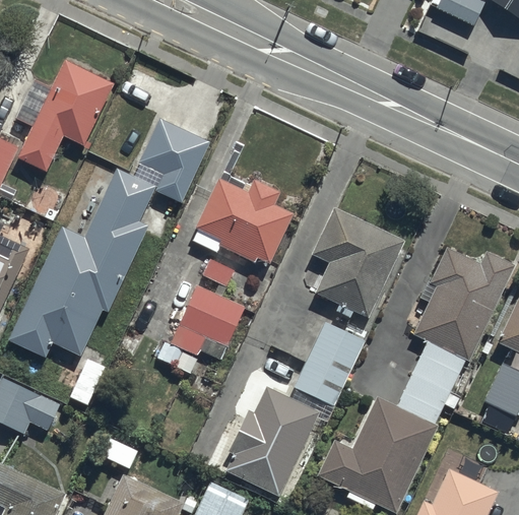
[(483,2),(479,0),(440,0),(438,5),(473,23),(483,2)]
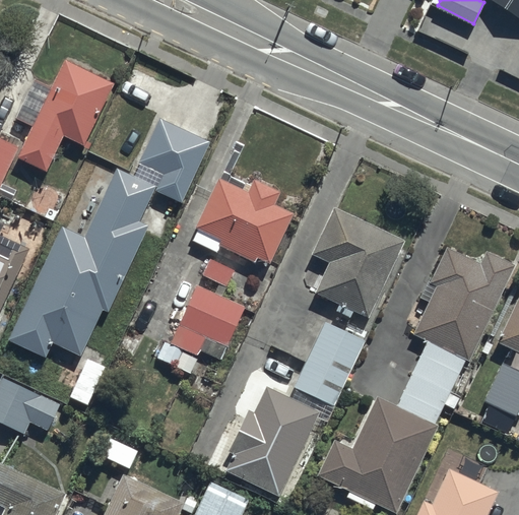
[(493,0),(518,15),(518,0),(493,0)]
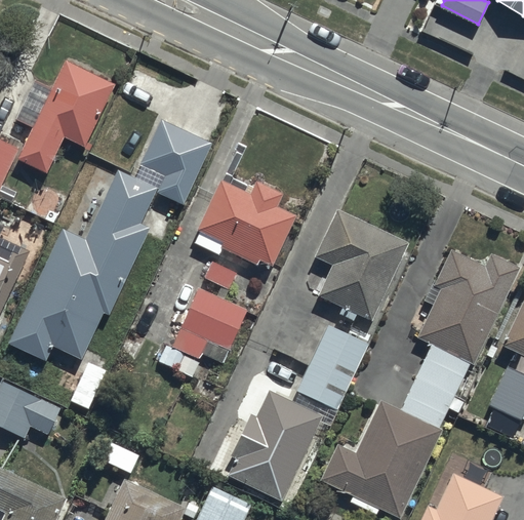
[(114,84),(67,60),(66,60),(16,158),(47,173),(66,136),(83,146),(114,84)]
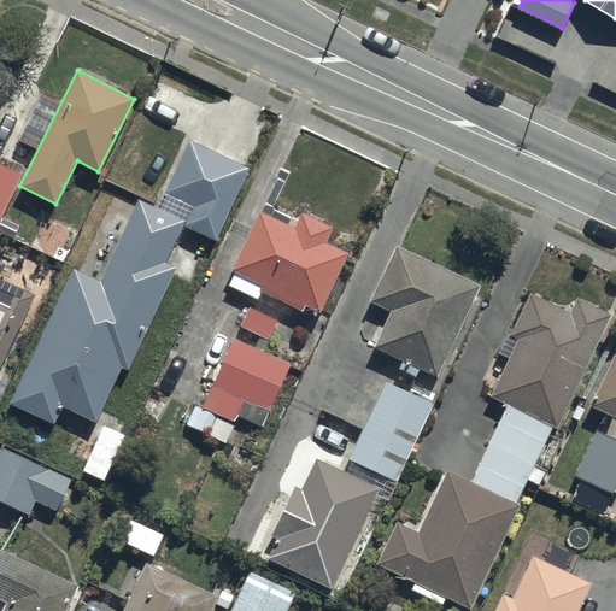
[(103,281),(74,269),(12,401),(56,421),(62,406),(98,423),(123,366),(130,370),(177,268),(168,263),(185,227),(216,241),(250,168),(189,140),(165,193),(194,206),(187,221),(140,199),(103,281)]
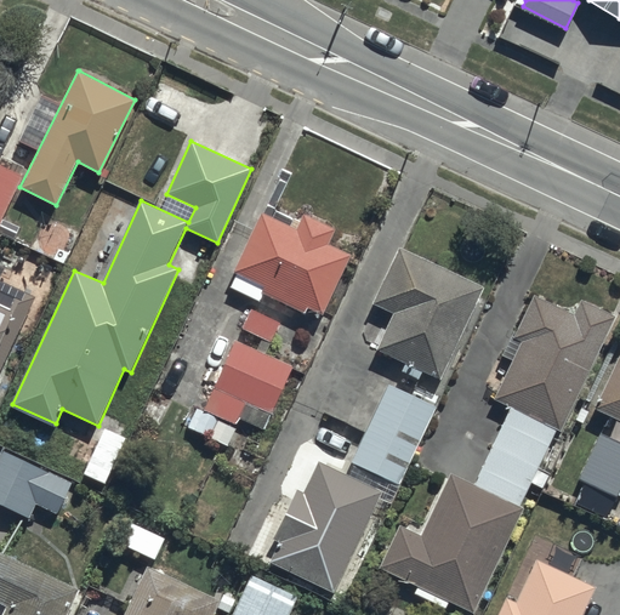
[(0,226),(23,176),(20,174),(24,164),(0,153),(3,148),(0,147),(0,226)]
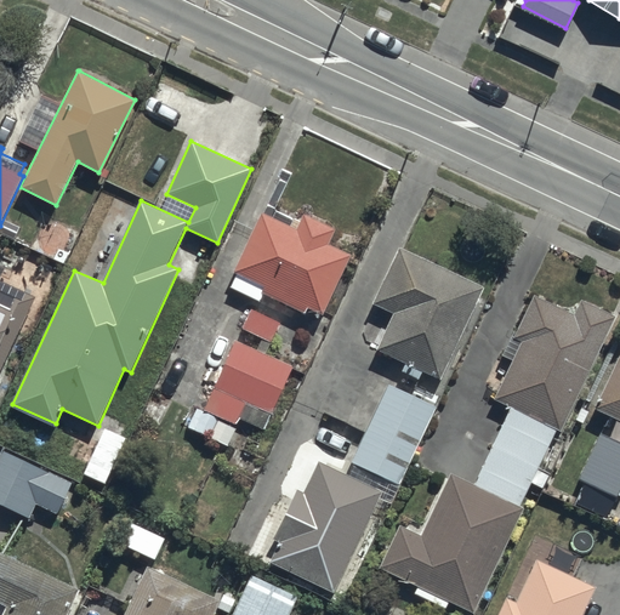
[(297,229),(261,212),(228,285),(261,300),(263,292),(305,312),(307,303),(325,312),(351,256),(328,245),(335,229),(303,215),(297,229)]
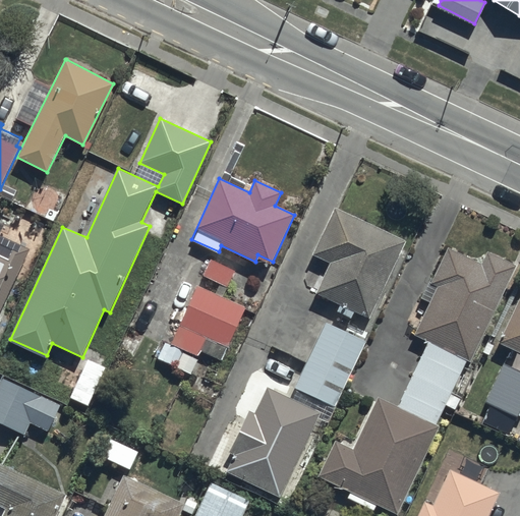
[(406,242),(336,207),(301,277),(321,287),(316,293),(339,303),(336,308),(353,318),(356,312),(368,318),(406,242)]
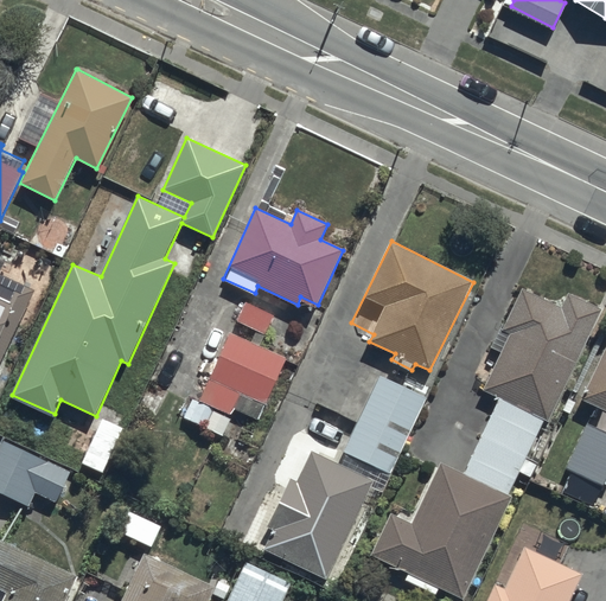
[(0,358),(34,289),(0,272),(0,376),(4,371),(0,369),(0,358)]
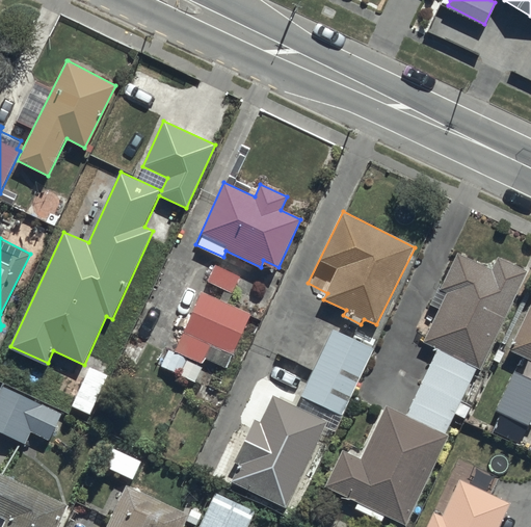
[(386,512),(406,522),(446,437),(443,435),(454,412),(465,417),(469,406),(460,402),(476,369),(479,370),(526,271),(496,257),(490,268),(455,252),(434,295),(430,294),(417,323),(427,327),(421,342),(435,349),(405,414),(383,403),(365,444),(349,437),(326,485),(359,500),(356,505),(383,519),(386,512)]
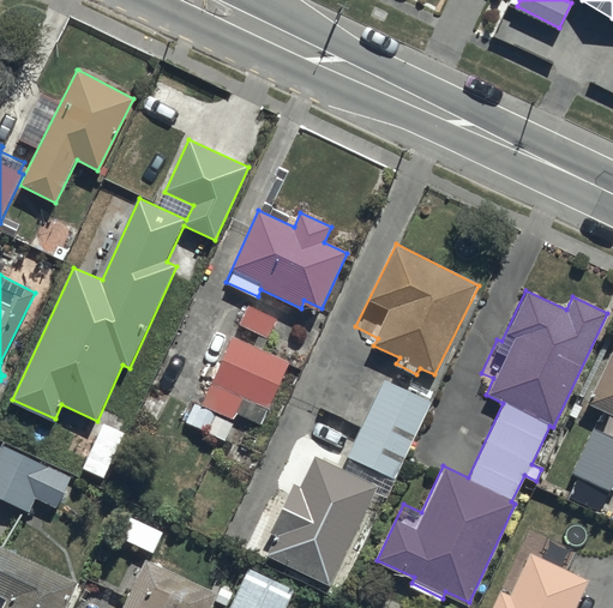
[(252,345),(232,336),(202,403),(194,399),(185,419),(229,439),(236,422),(230,420),(235,411),(260,422),(288,360),(264,349),(278,317),(247,304),(240,321),(259,330),(252,345)]
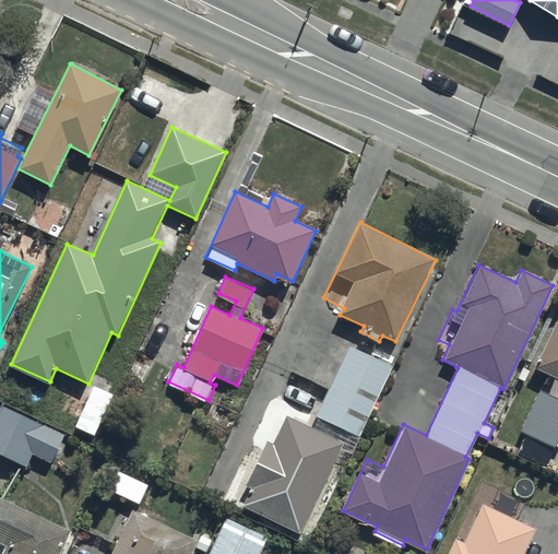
[(557,316),(534,367),(557,378),(557,316)]
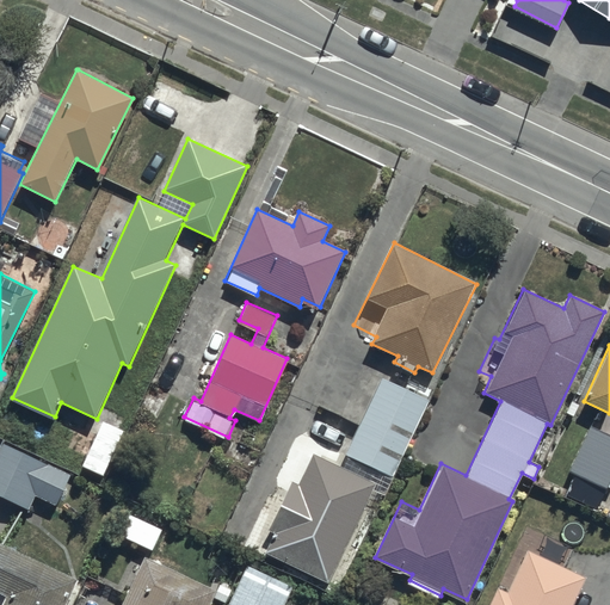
[(429,400),(382,378),(346,455),(393,477),(429,400)]
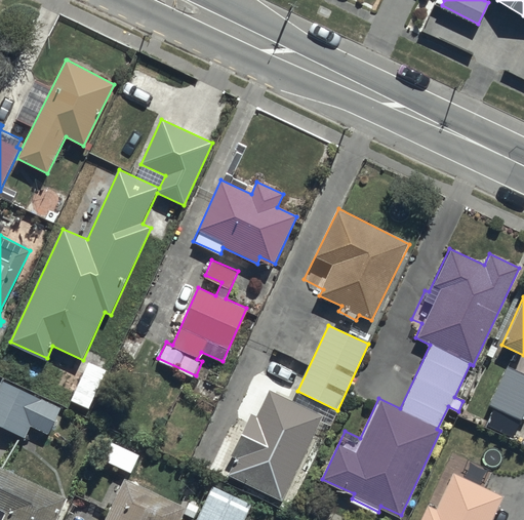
[(106,366),(88,359),(70,403),(87,410),(106,366)]
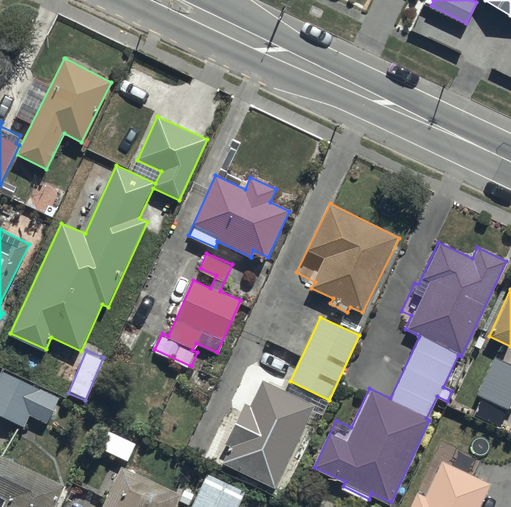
[(2,369),(0,372),(0,415),(25,427),(31,414),(47,422),(59,397),(2,369)]
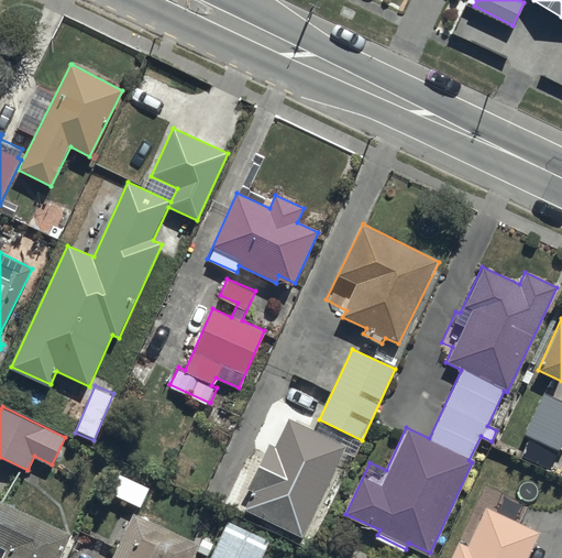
[(254,491),(246,507),(304,536),(348,447),(290,418),(276,447),(268,444),(248,488),(254,491)]
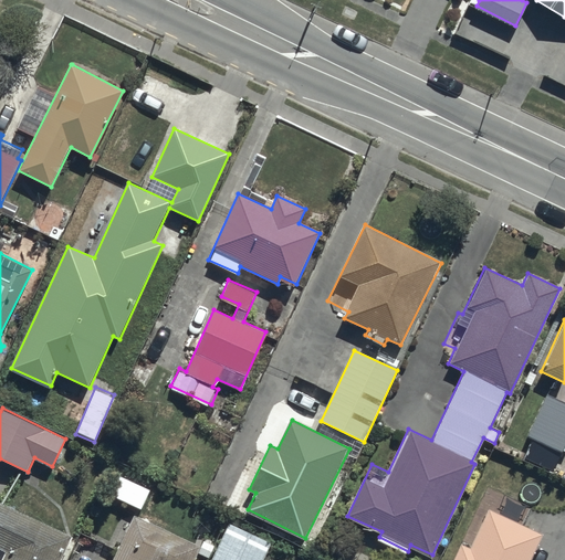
[(116,474),(107,494),(142,509),(150,489),(116,474)]
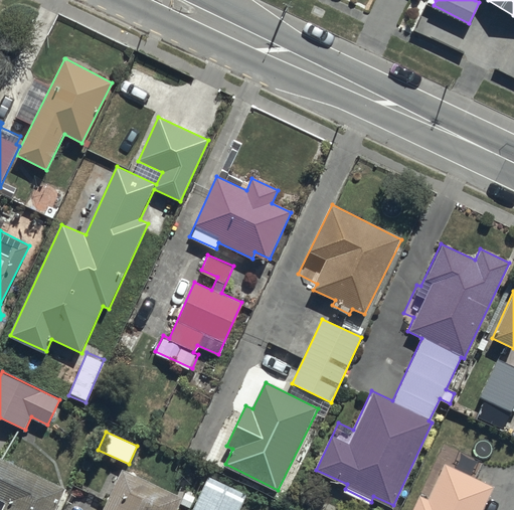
[(423,488),(412,509),(481,509),(493,486),(473,477),(482,458),(445,440),(422,487),(423,488)]
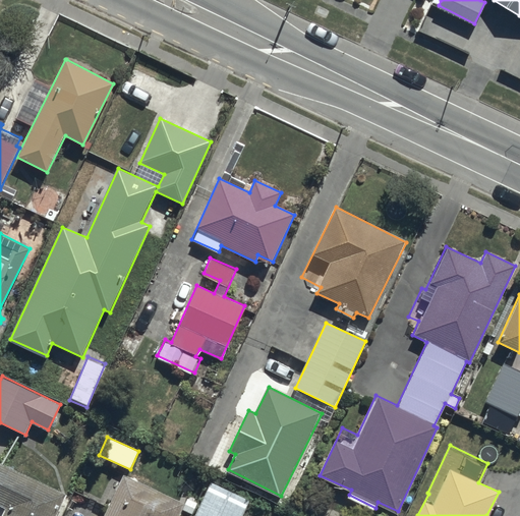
[(58,515),(68,496),(0,463),(0,506),(5,509),(1,515),(58,515)]
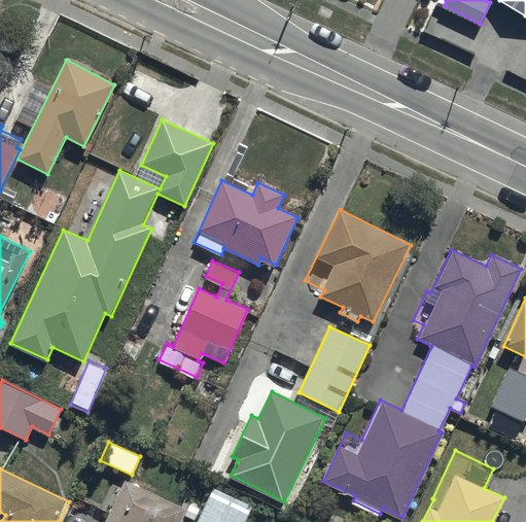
[(186,508),(124,481),(105,521),(178,521),(182,513),(195,518),(200,507),(188,502),(186,508)]
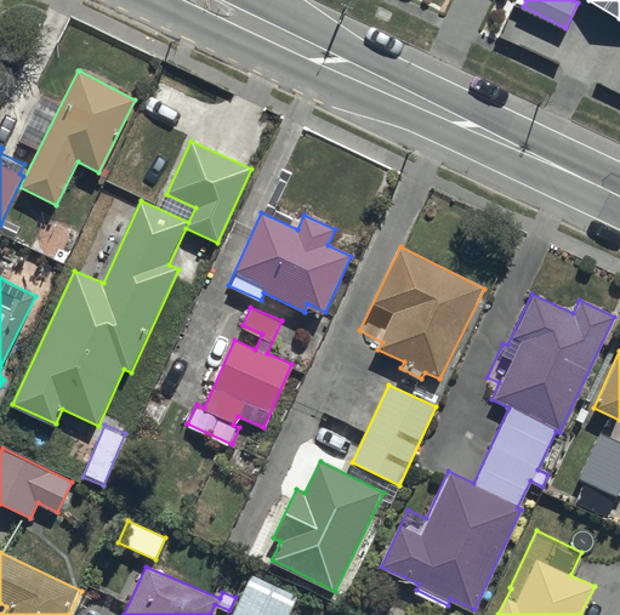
[(288,614),(300,592),(251,570),(231,614),(288,614)]
